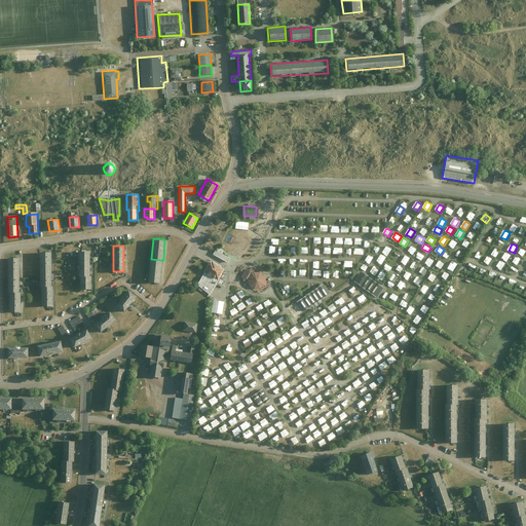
[(216,251),(214,255),(228,262),(230,259),(216,251)]
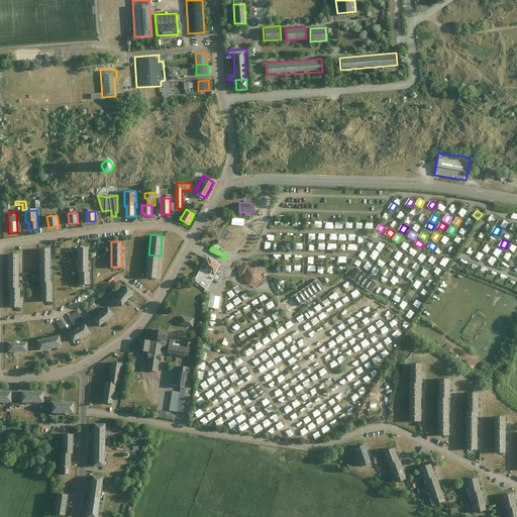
[(49,280),(49,247),(38,247),(38,280),(49,280)]
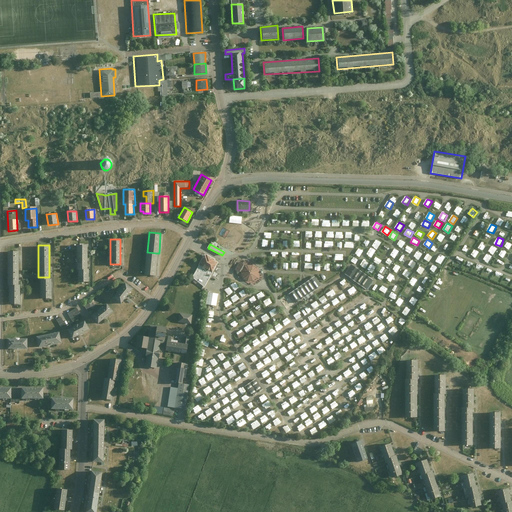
[(87,267),(86,245),(76,245),(77,268),(87,267)]
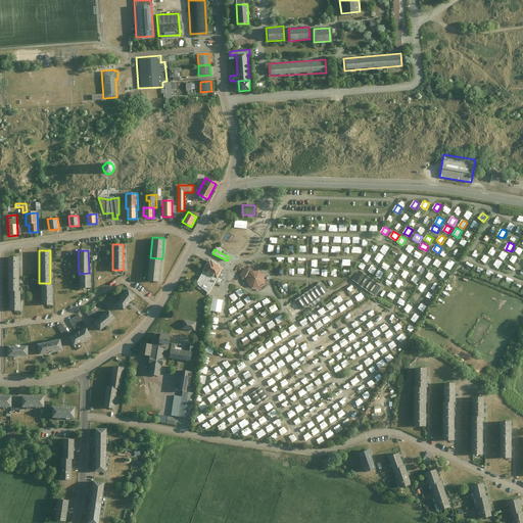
[(417,250),(414,255),(421,258),(423,253),(417,250)]
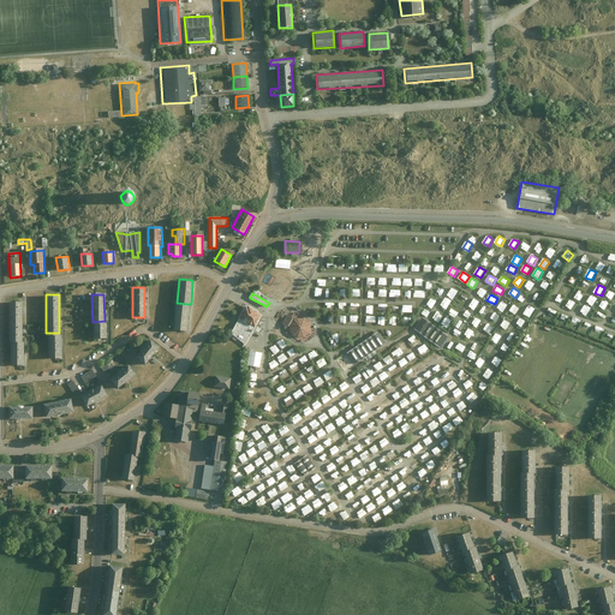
[(441,305),(447,309),(453,300),(447,297),(441,305)]
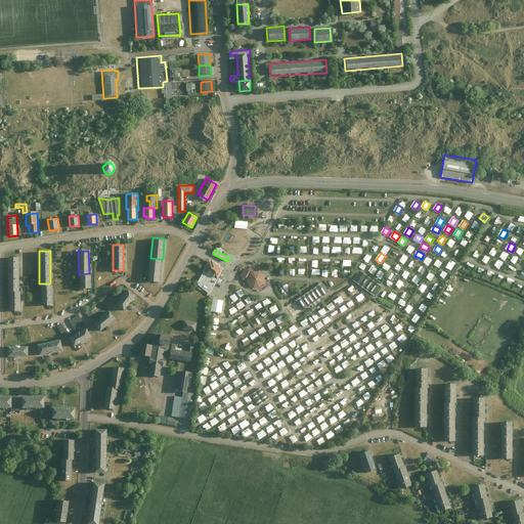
[(405,264),(409,257),(404,254),(400,261),(405,264)]
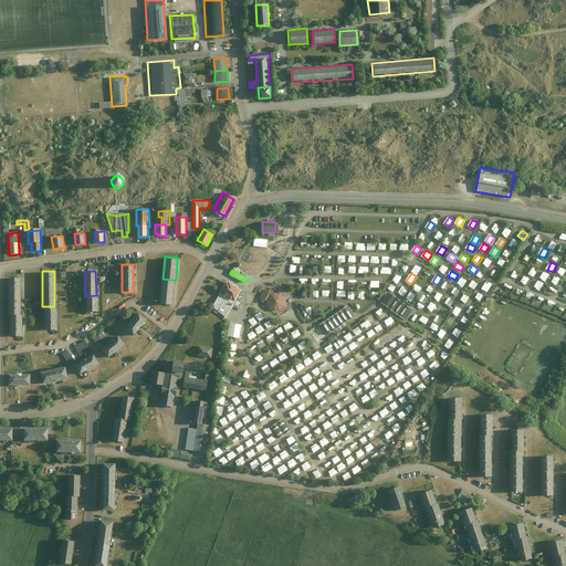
[(526,285),(531,279),(525,275),(522,282),(526,285)]
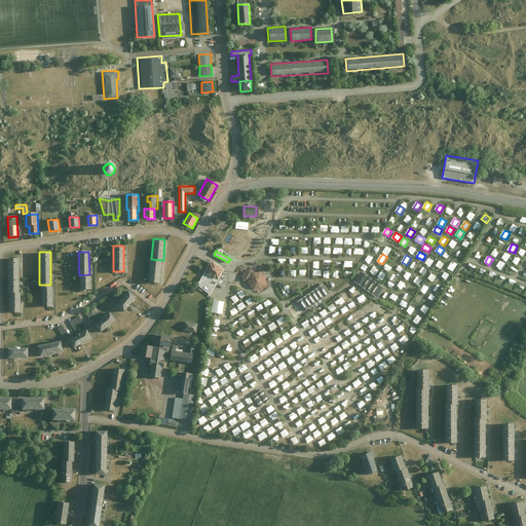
[(19,291),(17,257),(6,257),(6,291),(19,291)]
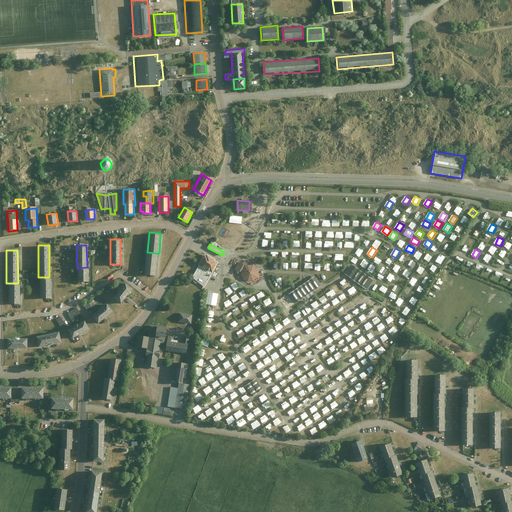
[(417,251),(414,256),(420,260),(423,255),(417,251)]
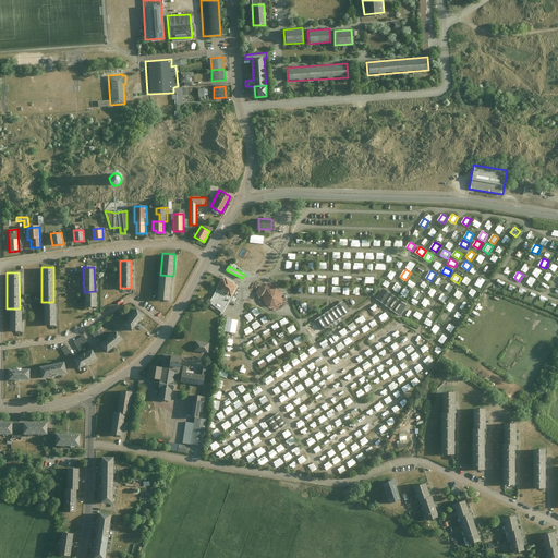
[(157,299),(168,300),(170,276),(160,275),(158,275),(157,299)]
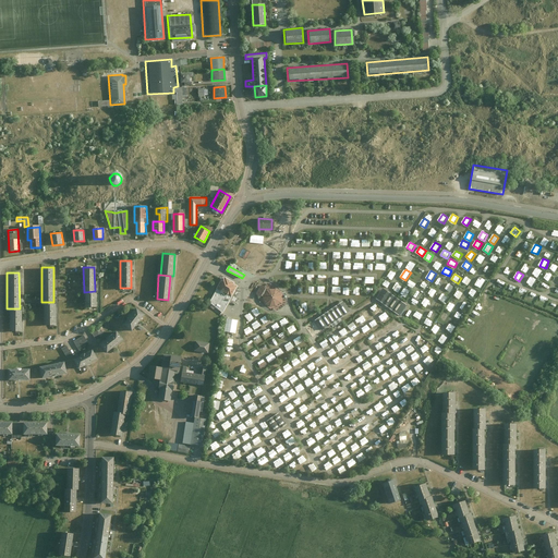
[(463,281),(469,284),(472,279),(466,276),(463,281)]
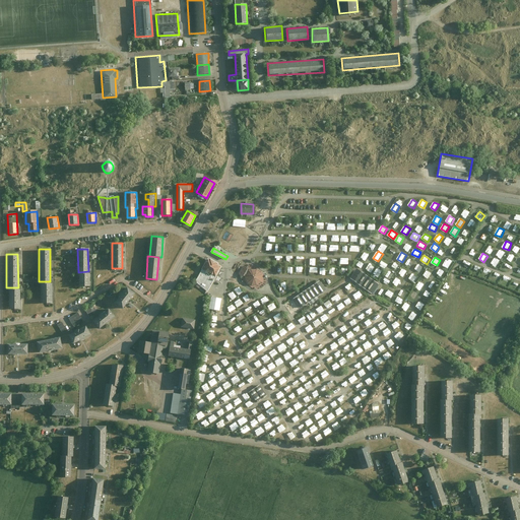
[(497,267),(501,260),(496,257),(492,264),(497,267)]
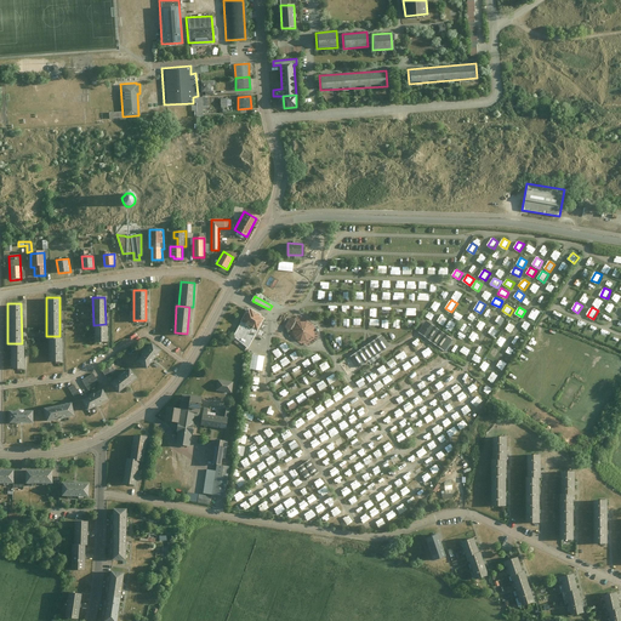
[(250,311),(248,309),(233,336),(248,347),(265,318),(260,315),(260,314),(250,309),(250,311)]
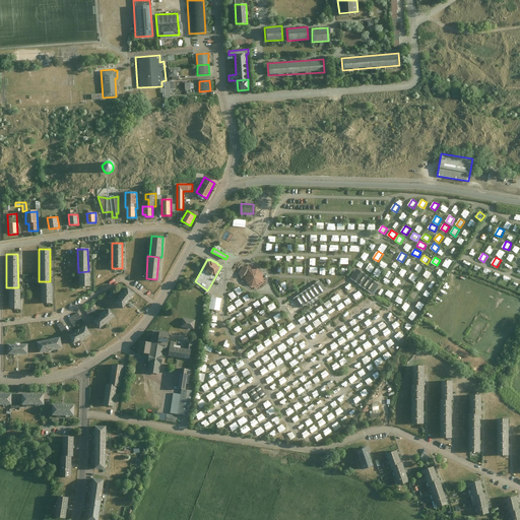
[(386,268),(388,263),(382,260),(380,266),(386,268)]
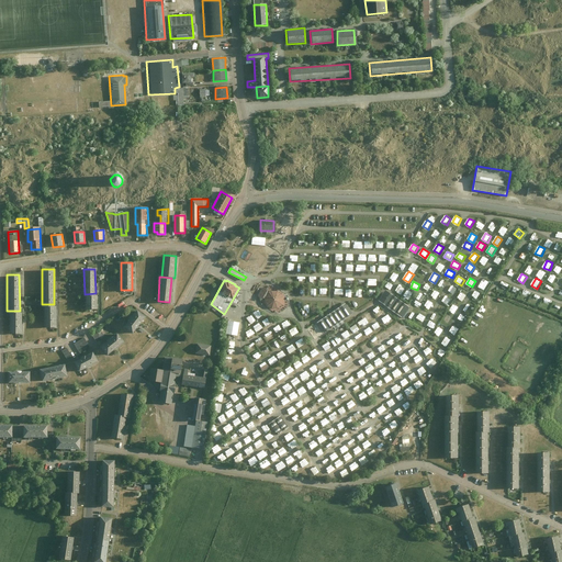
[(402,294),(406,288),(400,284),(395,291),(402,294)]
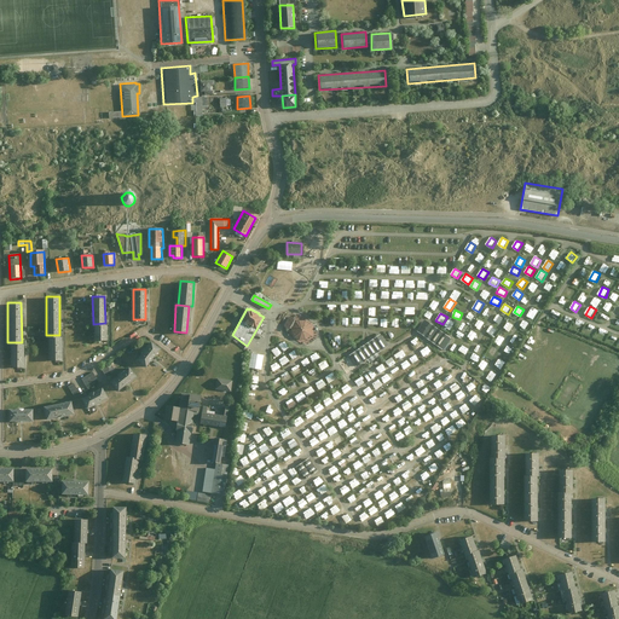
[(498,314),(495,320),(501,324),(504,317),(498,314)]
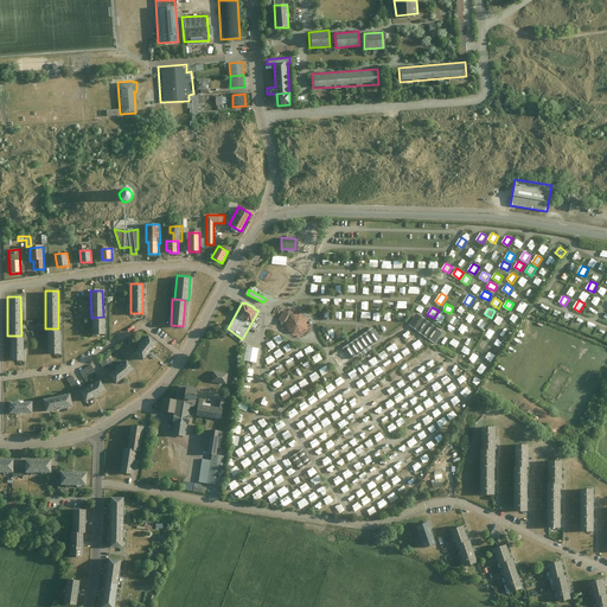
[(283,310),(278,320),(279,323),(282,323),(282,328),(292,334),(298,337),(305,337),(310,332),(312,326),(311,320),(305,315),(294,310),(288,313),(286,311),(283,310)]
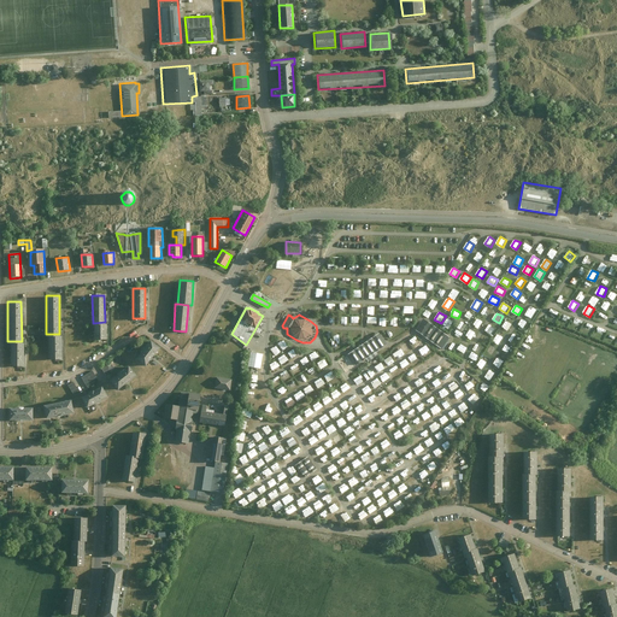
[(450,329),(453,322),(447,317),(444,325),(450,329)]
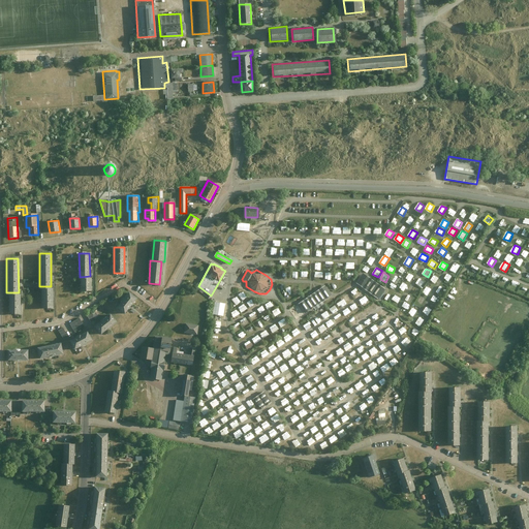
[(385,289),(363,273),(355,283),(378,299),(385,289)]
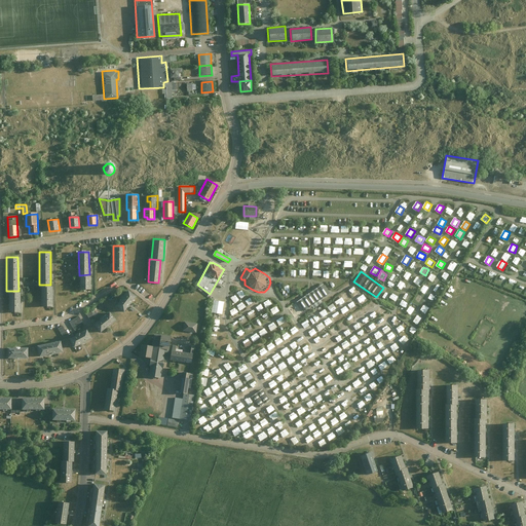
[(408,271),(404,276),(409,279),(412,274),(408,271)]
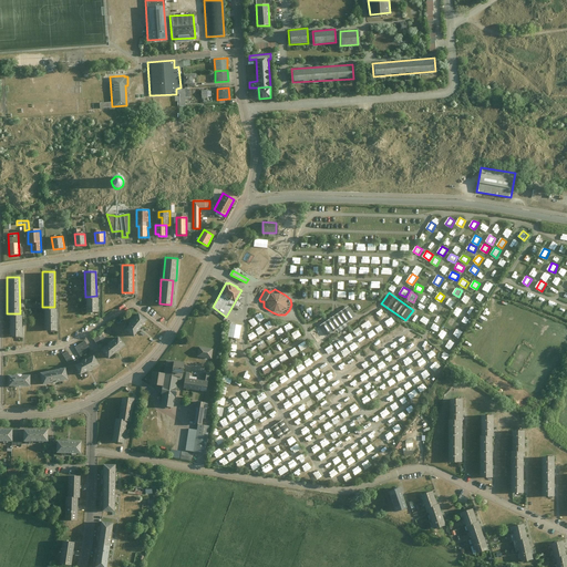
[(425,305),(430,298),(424,295),(421,301),(425,305)]
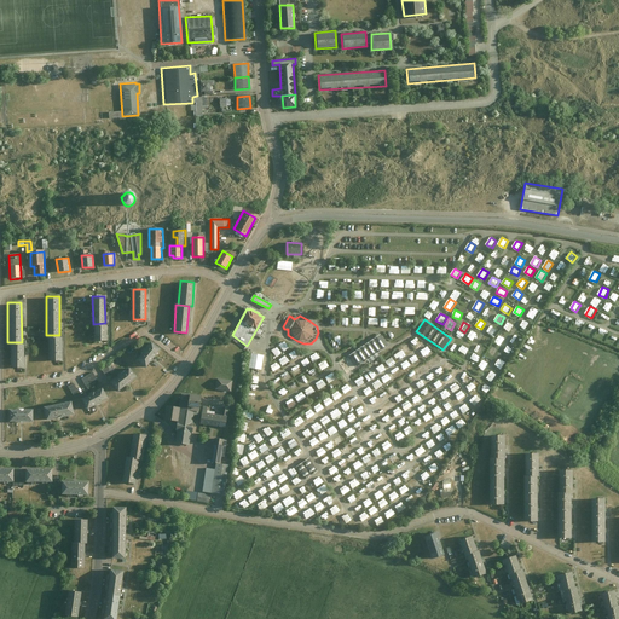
[(504,328),(510,331),(515,325),(509,322),(504,328)]
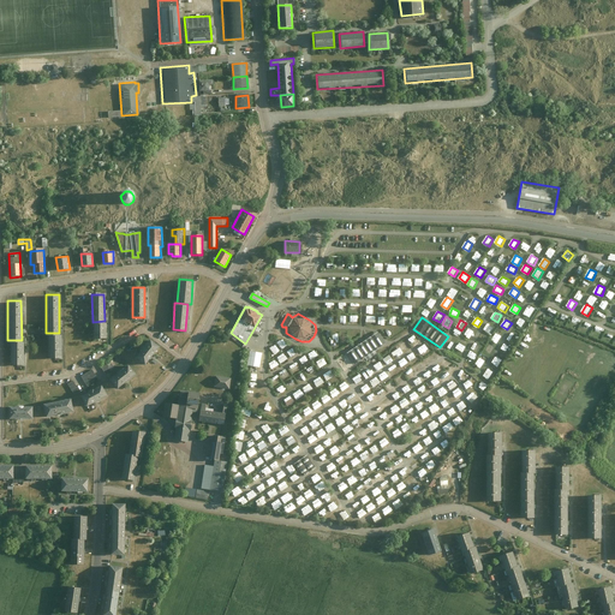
[(94,339),(105,339),(106,322),(94,322),(94,339)]
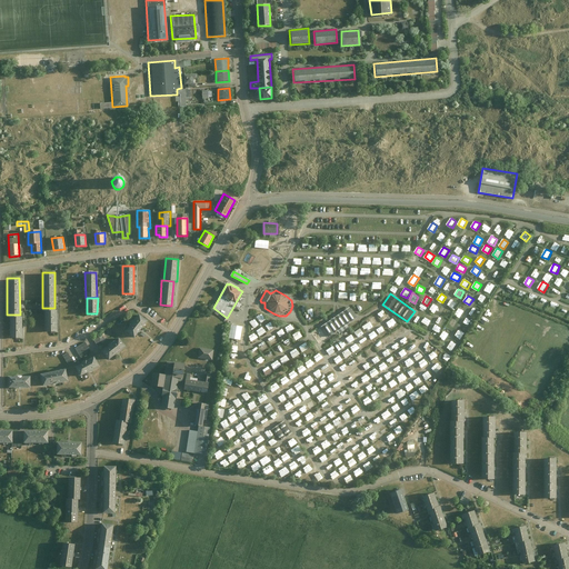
[(451,299),(448,306),(453,309),(457,302),(451,299)]
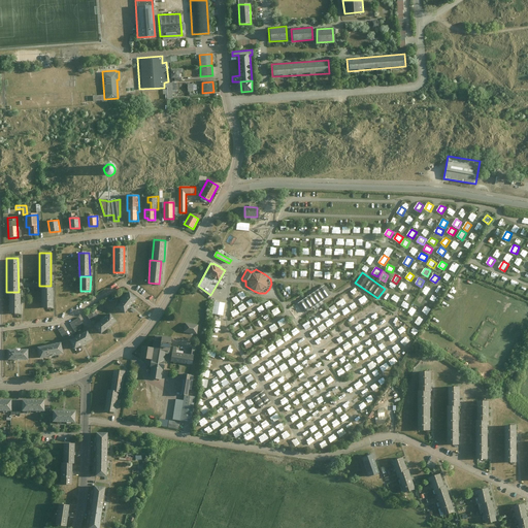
[(399,288),(404,290),(407,284),(402,282),(399,288)]
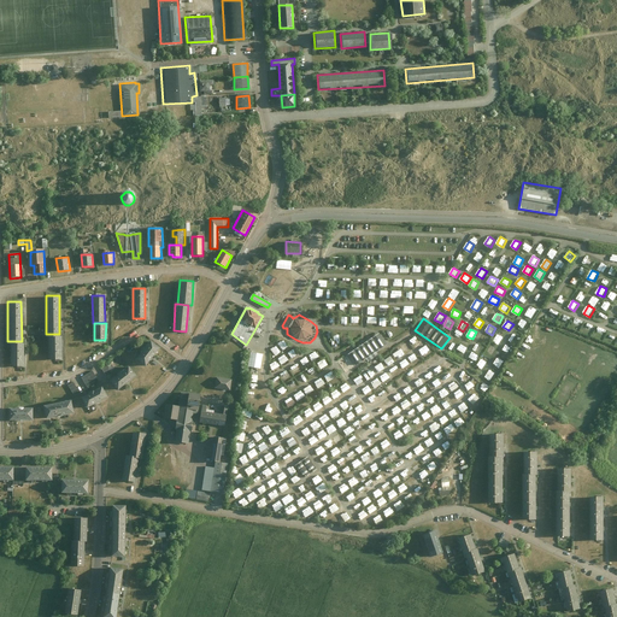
[(378,334),(348,354),(356,365),(386,345),(378,334)]
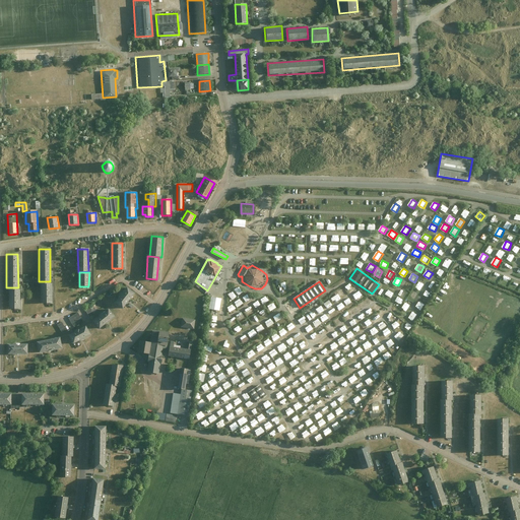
[(420,281),(416,287),(421,290),(425,284),(420,281)]
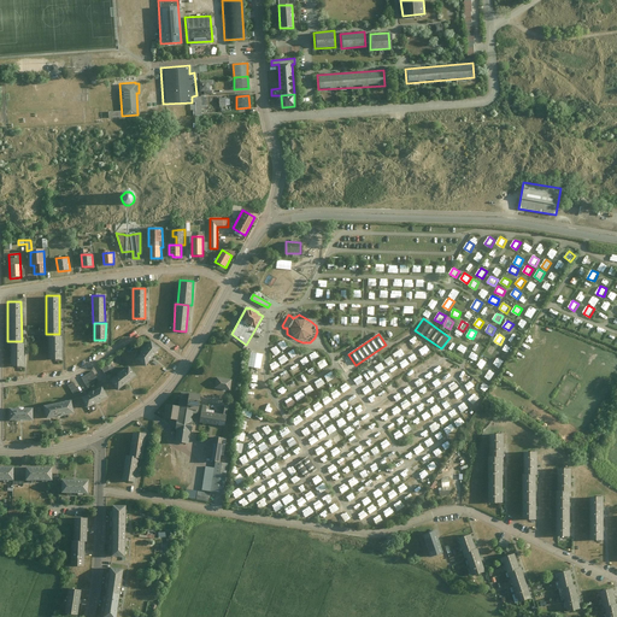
[(60,359),(60,335),(46,335),(46,359),(60,359)]
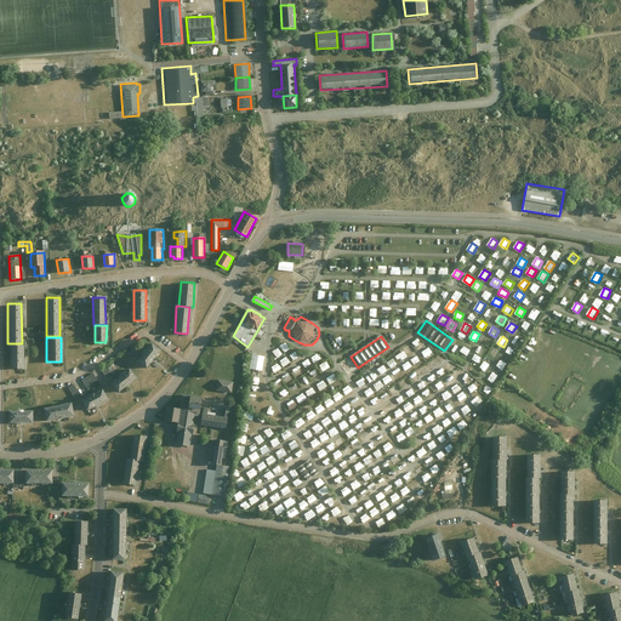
[(286,341),(281,345),(285,352),(291,348),(286,341)]
